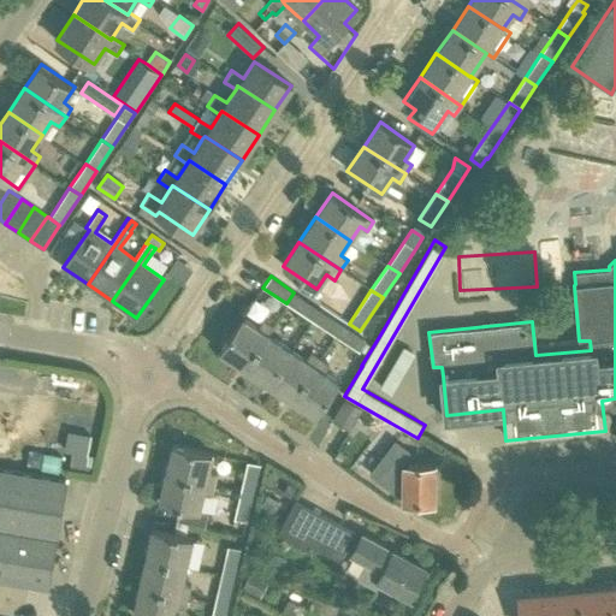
[(286,303),(311,319),(318,308),(294,292),(286,303)]
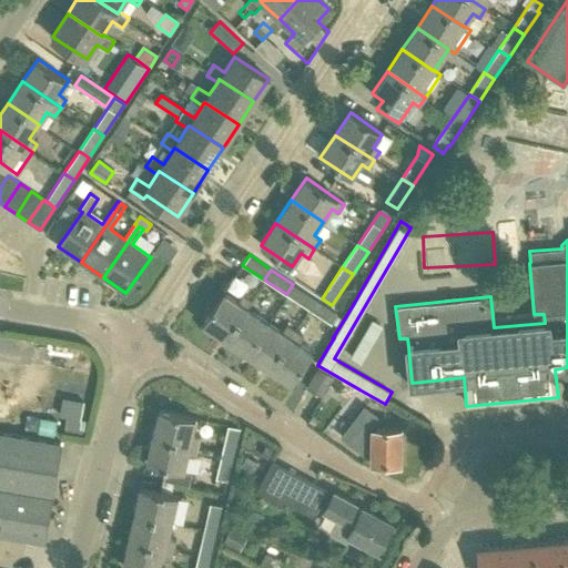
[(307,310),(315,298),(293,284),(286,294),(307,310)]
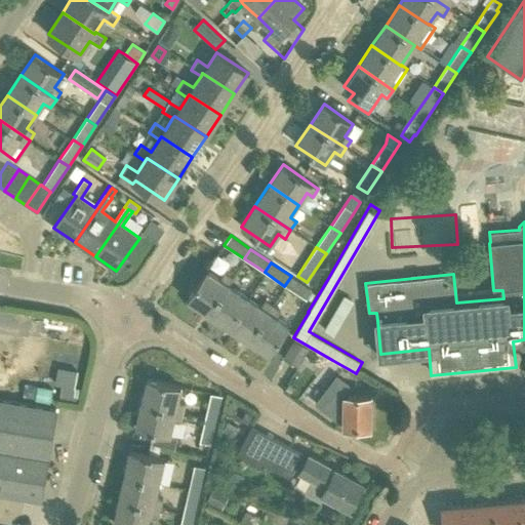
[(207,313),(231,277),(225,273),(220,279),(206,270),(187,298),(207,313)]
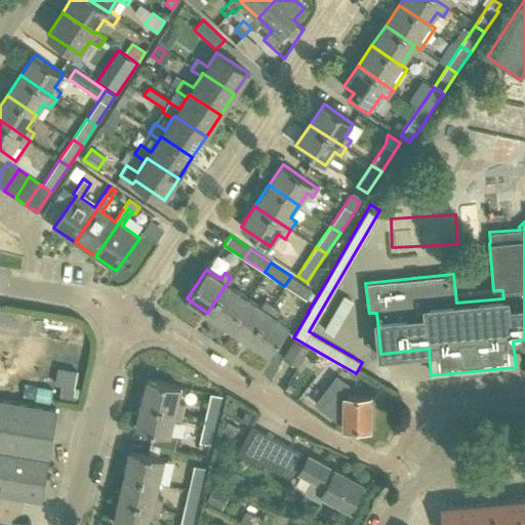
[(301,307),(308,312),(318,295),(312,291),(313,291),(291,276),(284,286),(306,300),(301,307)]
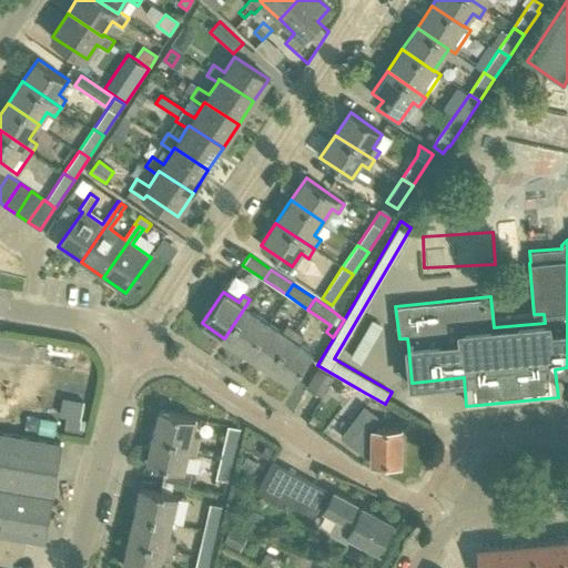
[(246,353),(267,322),(247,308),(253,302),(250,300),(224,338),(246,353)]
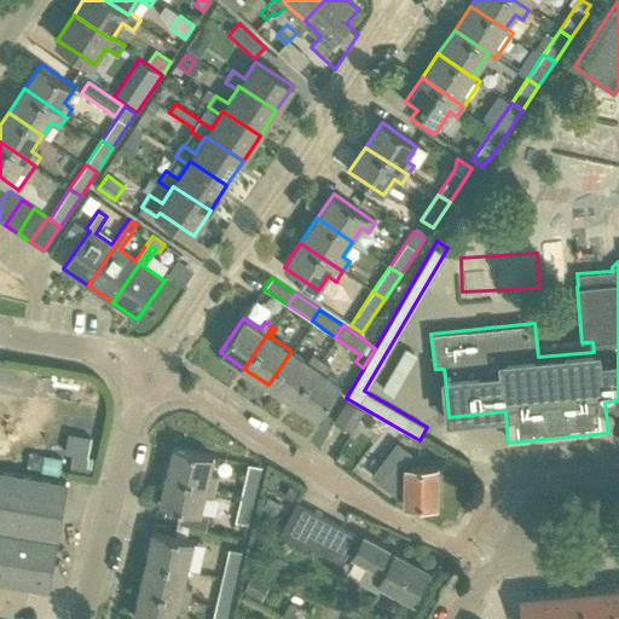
[(293,400),(320,359),(312,353),(308,362),(291,351),(268,385),(293,400)]
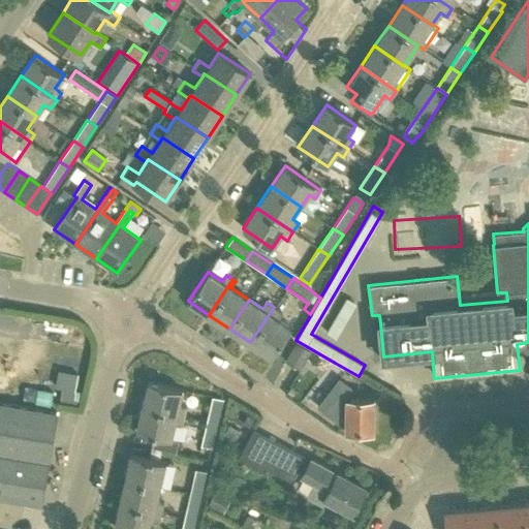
[(274,307),(250,342),(271,356),(290,328),(279,319),(283,313),(274,307)]
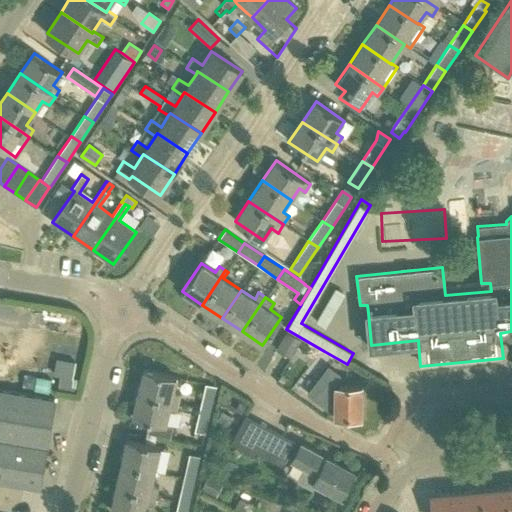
[(290,358),(301,340),(286,331),(275,349),(290,358)]
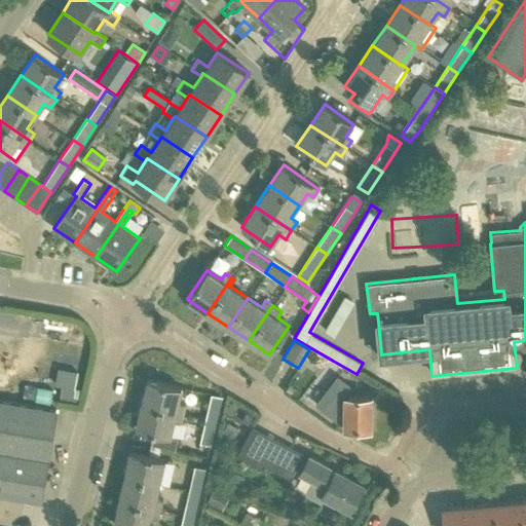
[(64,367),(81,367),(81,357),(63,357),(64,367)]
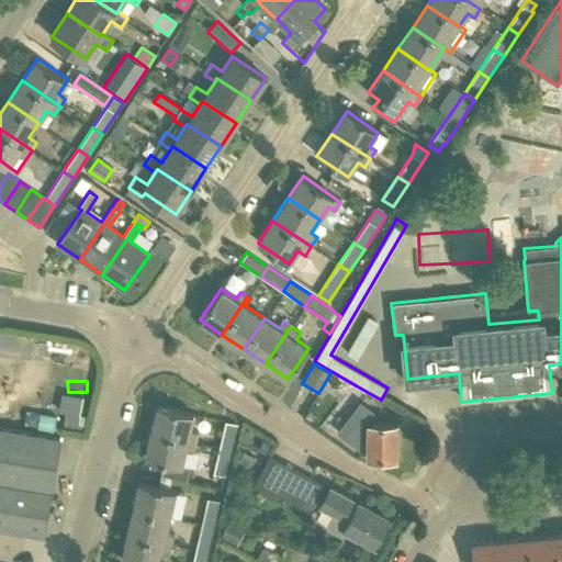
[(152,431),(197,441),(198,431),(190,430),(193,414),(157,405),(152,431)]
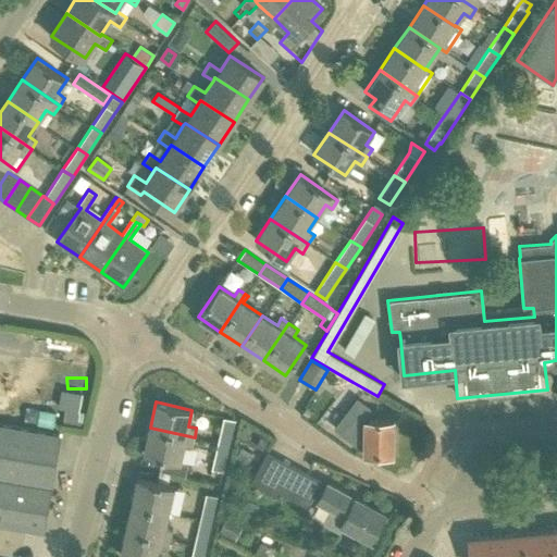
[(356,415),(341,431),(358,446),(362,446),(362,455),(393,454),(392,420),(369,420),(369,409),(358,401),(351,411),(356,415)]
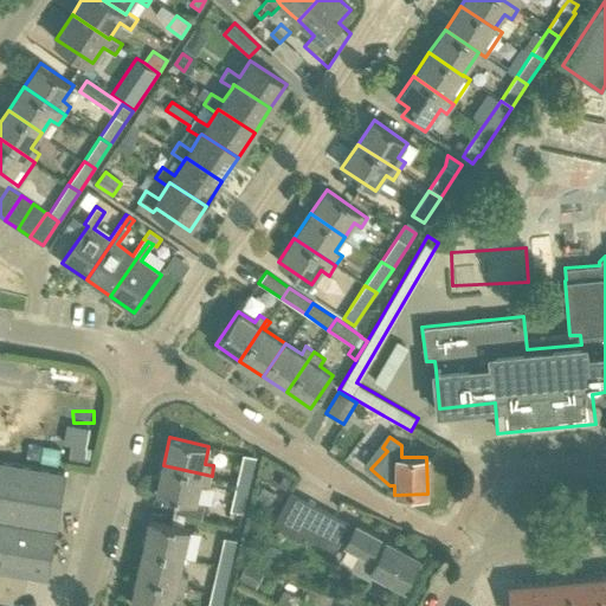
[(65,461),(65,445),(46,445),(46,461),(65,461)]
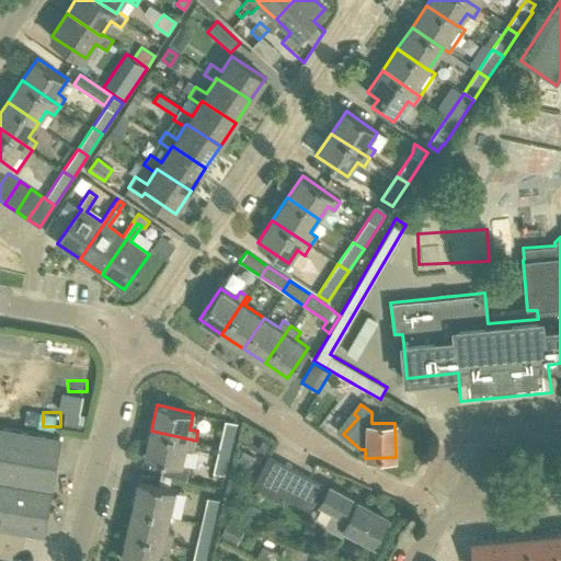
[(84,432),(87,415),(65,413),(63,430),(84,432)]
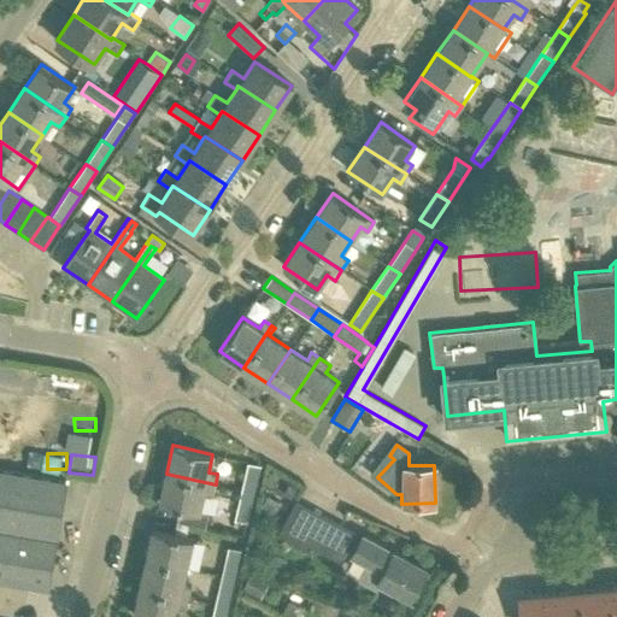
[(254,494),(262,465),(247,463),(241,491),(254,494)]
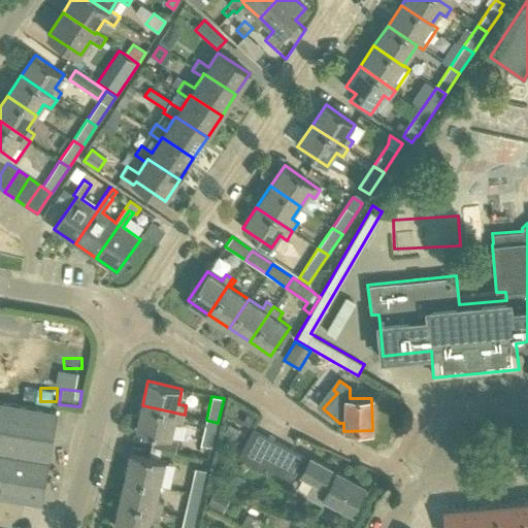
[(56,411),(0,401),(0,495),(40,502),(56,411)]
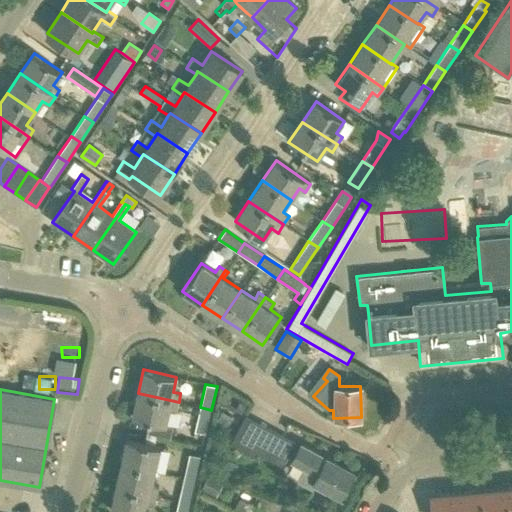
[(176,412),(179,402),(138,393),(137,393),(132,416),(150,420),(147,433),(170,438),(173,427),(166,425),(170,410),(176,412)]
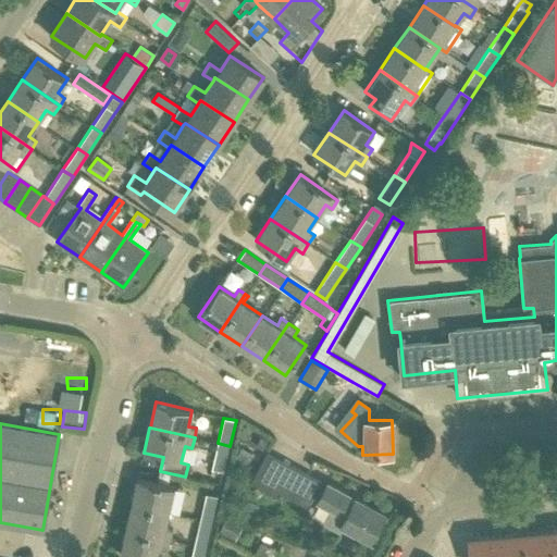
[(218,443),(212,469),(224,472),(230,446),(218,443)]
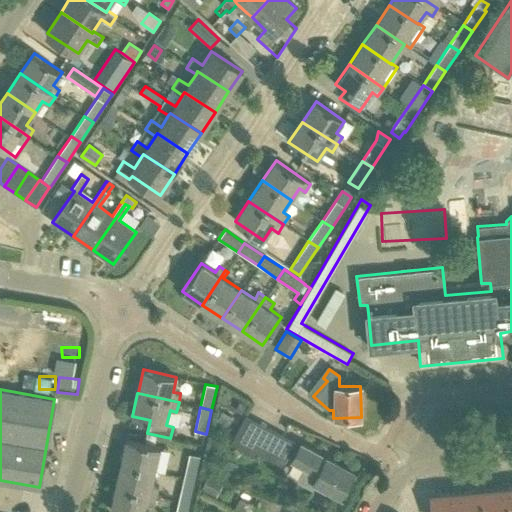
[(228,426),(233,417),(222,410),(216,421),(228,426)]
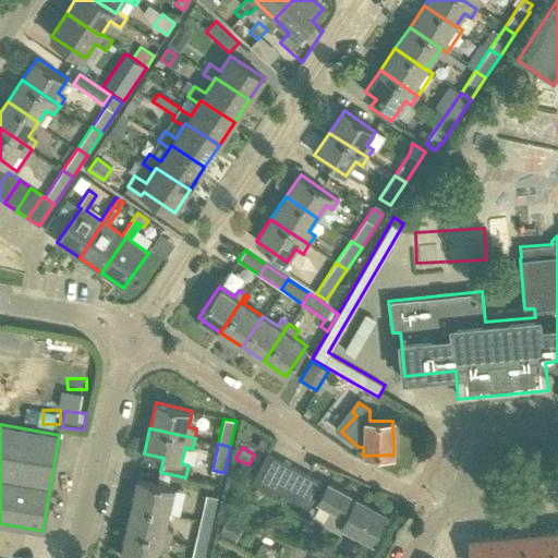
[(277,497),(280,493),(307,508),(323,481),(292,464),(269,453),(252,484),(277,497)]
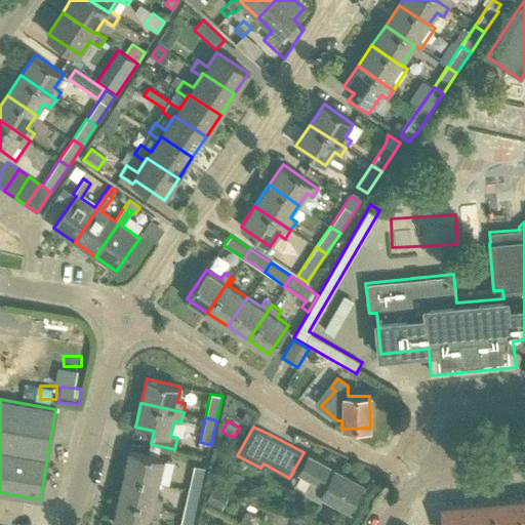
[(124,475),(158,483),(164,458),(130,450),(124,475)]
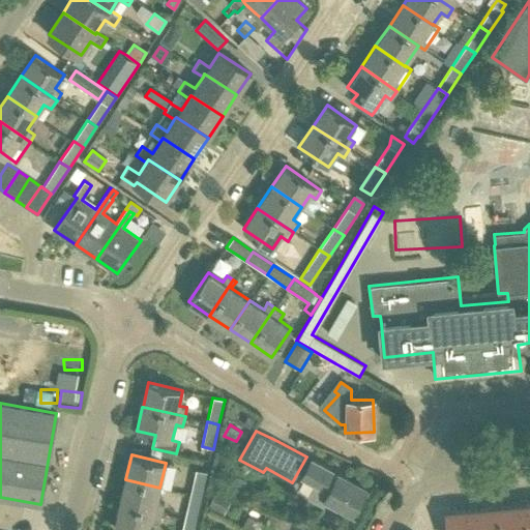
[(302,475),(318,483),(310,498),(325,507),(329,500),(352,512),(365,489),(337,473),(331,470),(311,458),(302,475)]
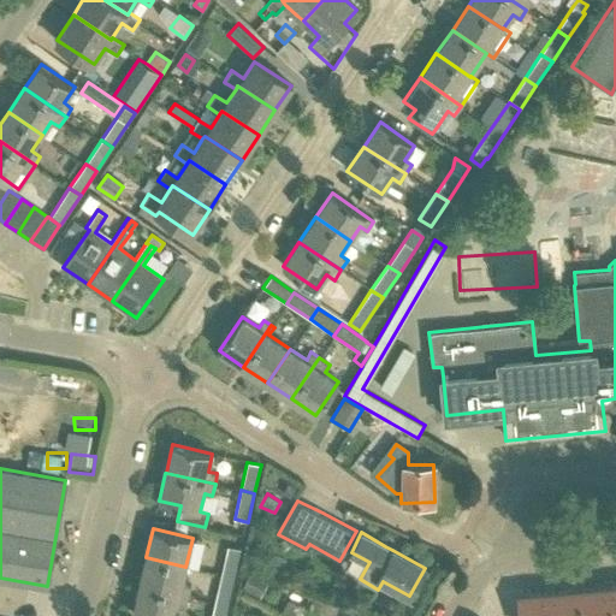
[(235,578),(241,550),(227,546),(221,575),(235,578)]
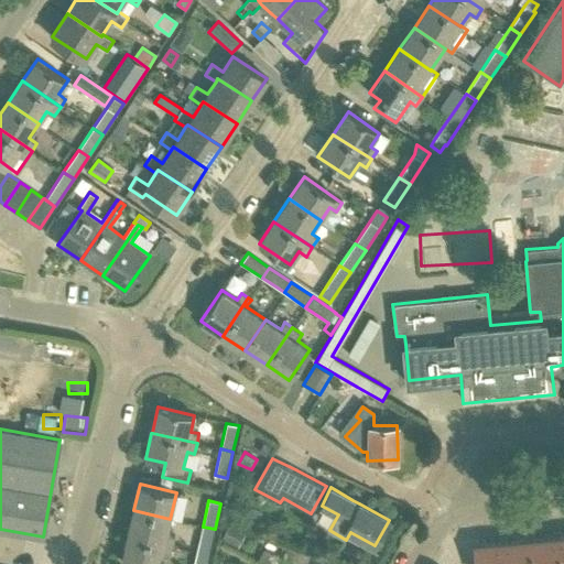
[(166,534),(170,519),(133,510),(128,537),(173,546),(175,537),(166,534)]
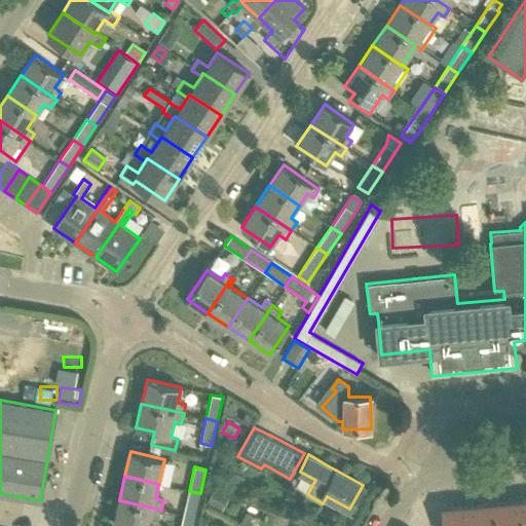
[(222,511),(229,498),(213,489),(207,502),(222,511)]
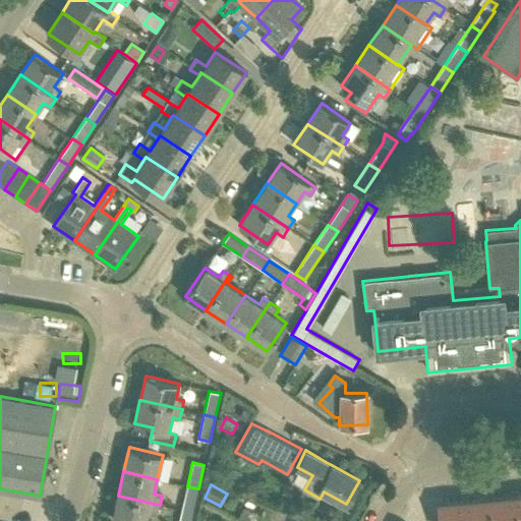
[(198,488),(187,486),(181,510),(192,513),(198,488)]
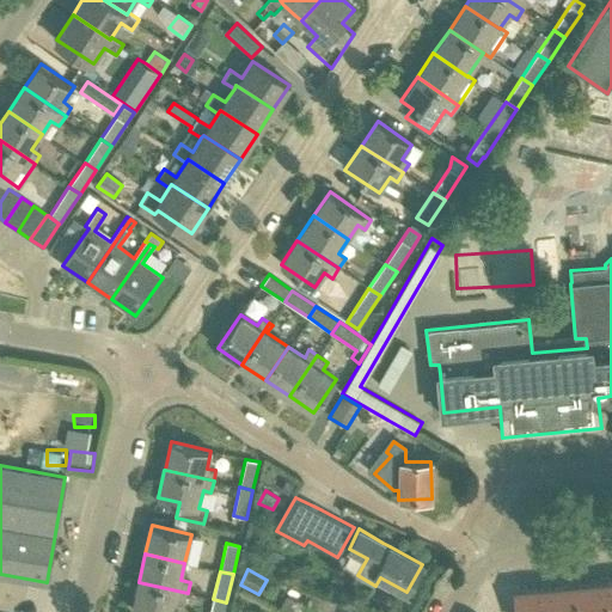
[(185,605),(188,593),(139,582),(132,610),(140,611),(172,611),(176,603),(185,605)]
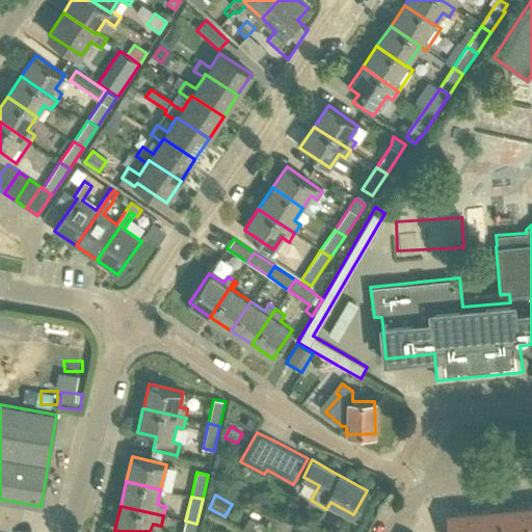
[(501,531),(528,531),(526,507),(500,510),(501,531)]
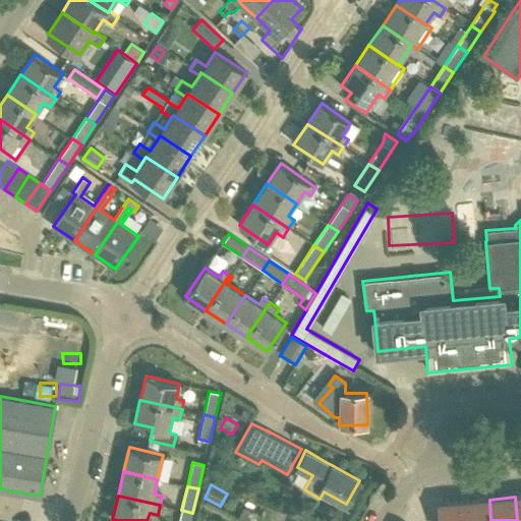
[(490,520),(489,500),(464,502),(465,520),(490,520)]
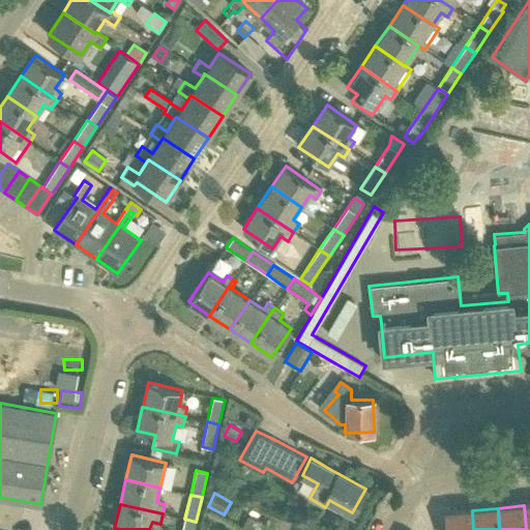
[(446,529),(473,529),(472,510),(445,513),(446,529)]
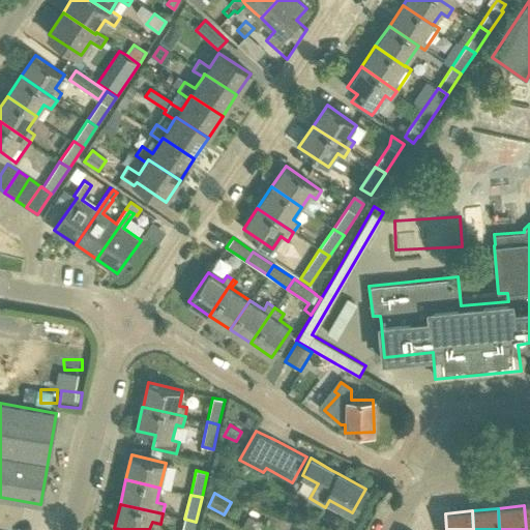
[(194,529),(196,522),(184,519),(181,529),(194,529)]
